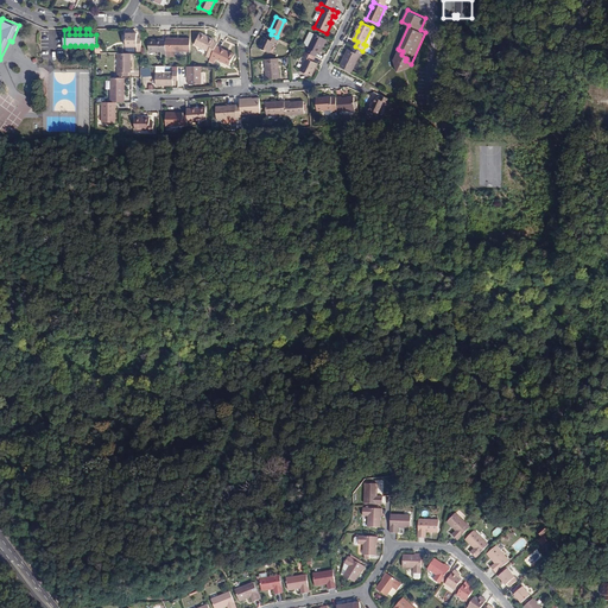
[(141,48),(141,38),(137,38),(137,33),(126,33),(126,46),(137,46),(137,48),(141,48)]
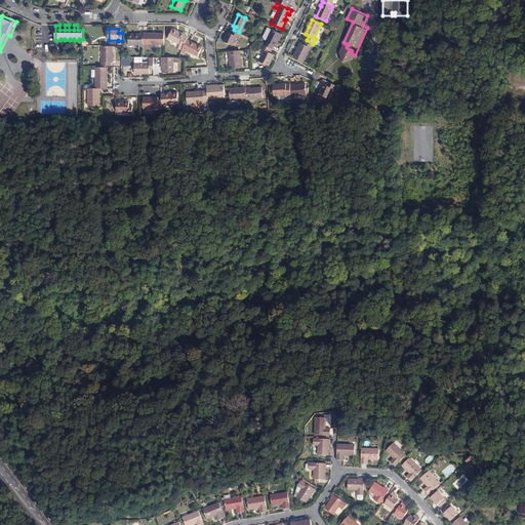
[(187,40),(188,38),(184,36),(184,35),(172,29),(168,39),(179,45),(183,47),(187,40)]
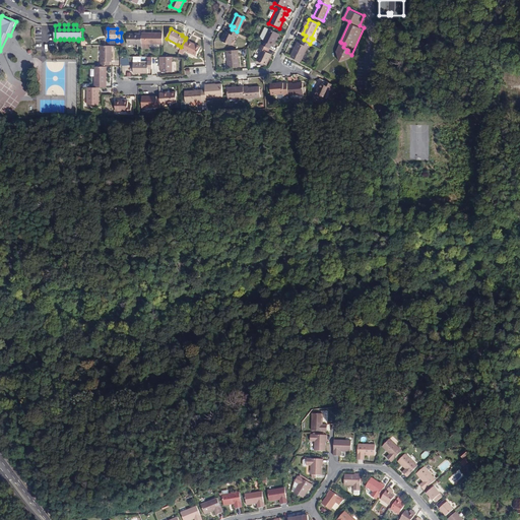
[(232,29),(230,28),(228,35),(224,34),(220,43),(230,47),(237,31),(232,29)]
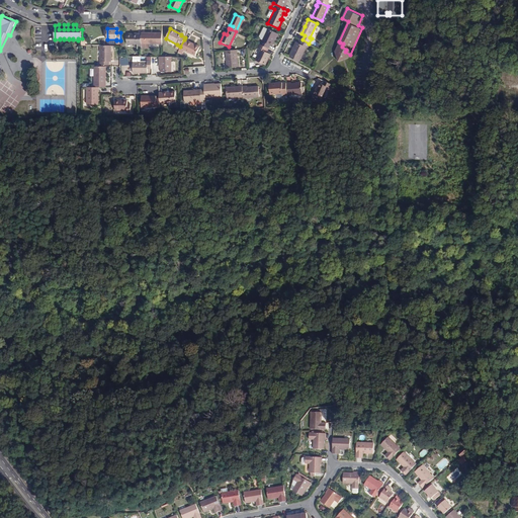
[(261,44),(268,48),(270,45),(271,45),(274,39),(276,36),(277,37),(278,33),(268,28),(261,44)]
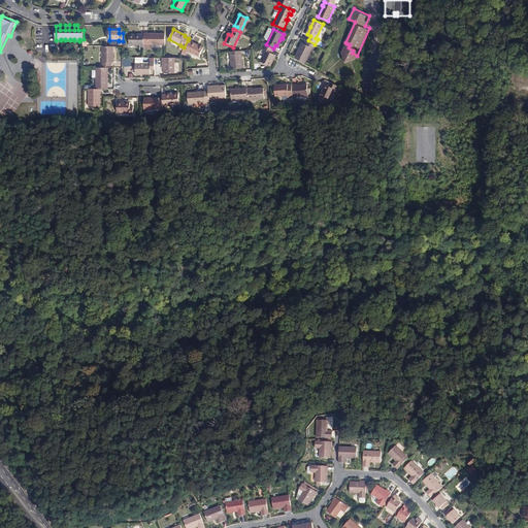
[(165,34),(143,34),(144,35),(143,44),(157,44),(163,45),(165,45),(165,34)]
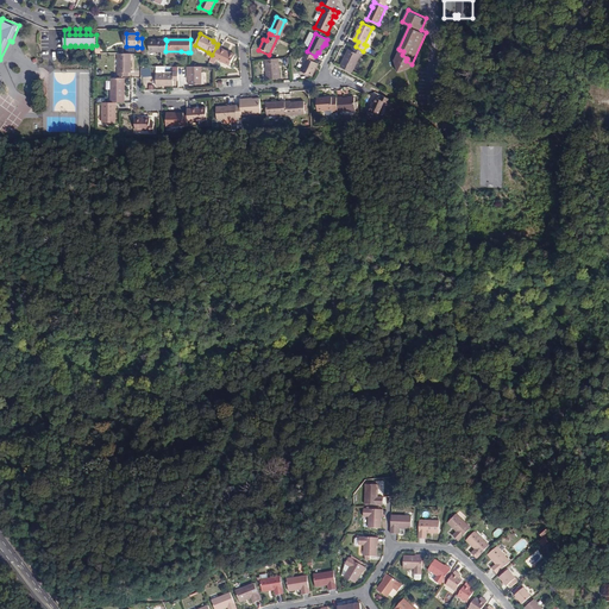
[(165,51),(167,41),(149,41),(149,52),(163,52),(165,52),(165,51)]
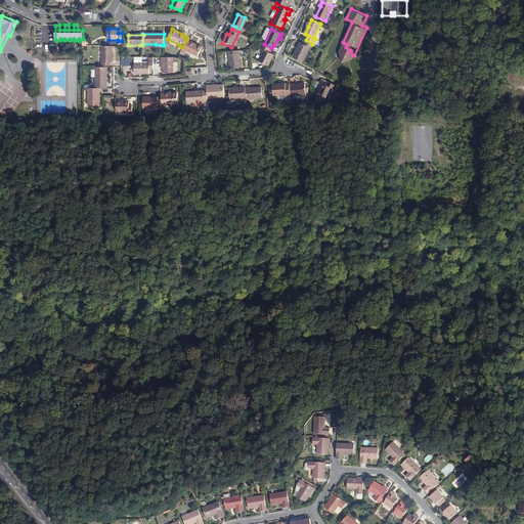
[(293,57),(303,62),(310,48),(312,48),(314,45),(312,44),(306,40),(303,39),(301,43),(298,50),(297,50),(293,57)]
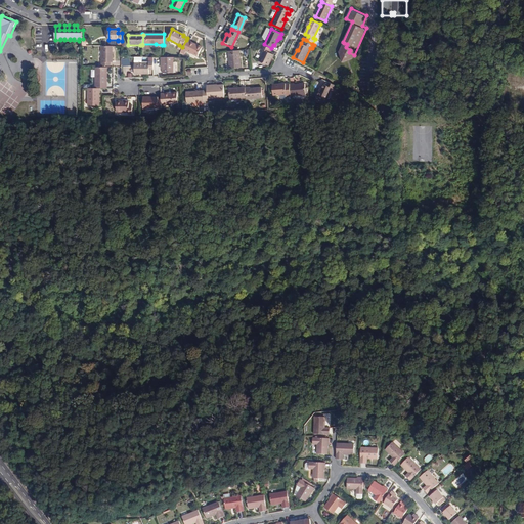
[(194,44),(186,40),(182,47),(181,51),(184,52),(185,50),(198,55),(201,49),(193,46),(194,44)]
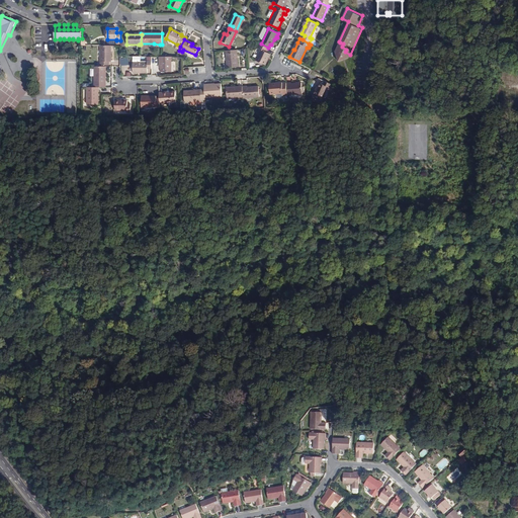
[(349,56),(350,55),(345,52),(346,50),(342,47),(343,44),(340,42),(336,50),(338,57),(341,56),(342,59),(349,56)]
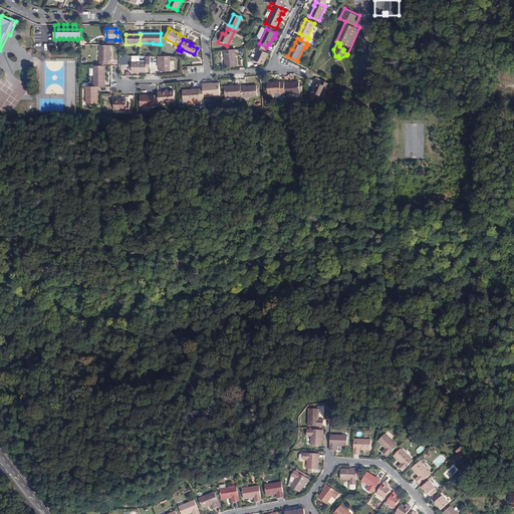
[(265,51),(266,47),(259,43),(257,47),(259,48),(254,59),(262,63),(263,64),(268,53),(265,51)]
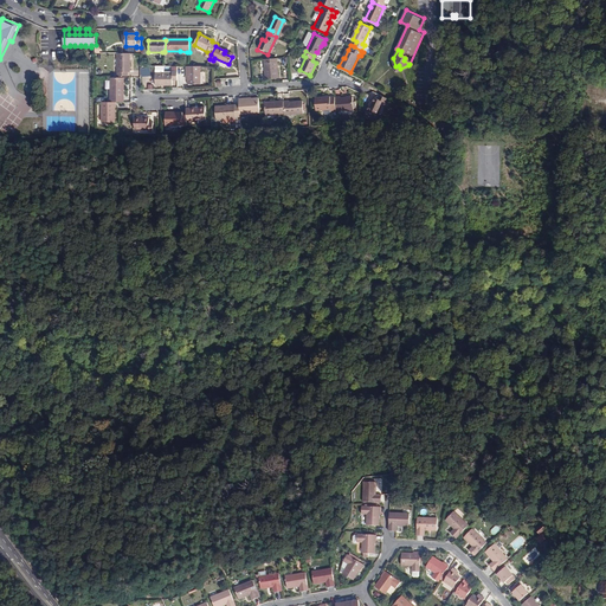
[(130,53),(118,53),(118,76),(128,76),(128,72),(130,72),(130,53)]
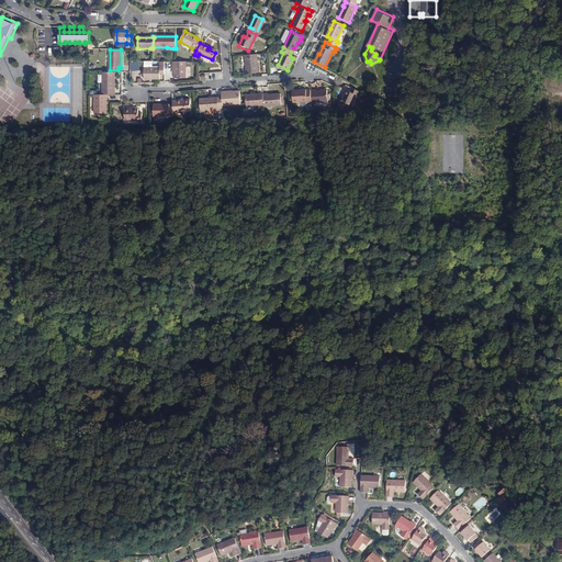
[(258,54),(246,55),(247,72),(259,71),(258,54)]
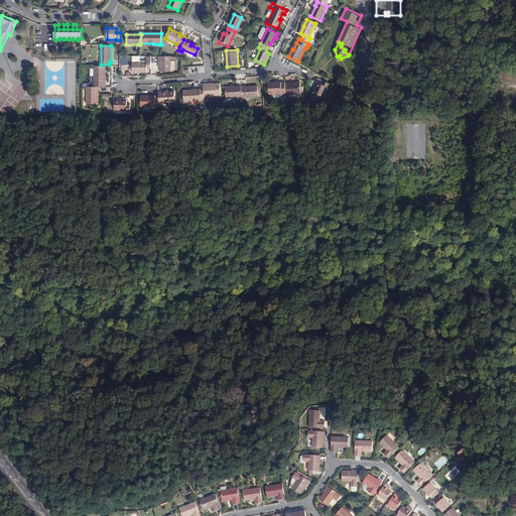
[(147,68),(151,68),(151,56),(147,56),(147,60),(133,60),(133,72),(147,72),(147,68)]
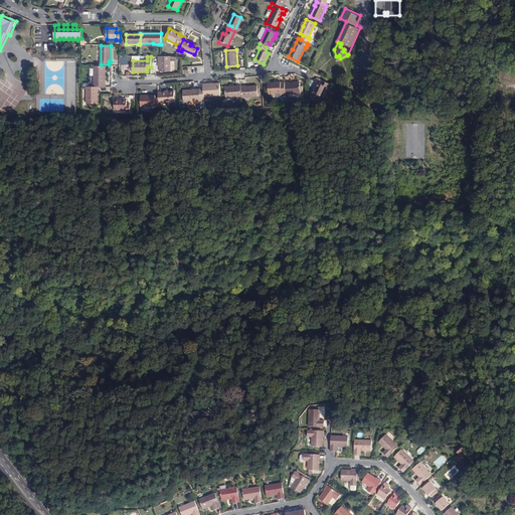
[(170,70),(171,56),(161,56),(159,56),(159,63),(162,63),(162,67),(162,70),(170,70)]
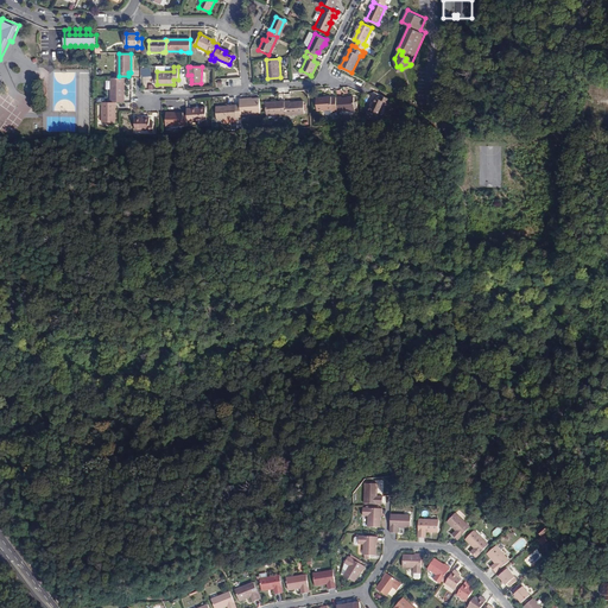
[(121,77),(111,77),(111,102),(116,102),(124,102),(124,87),(121,87),(121,77)]
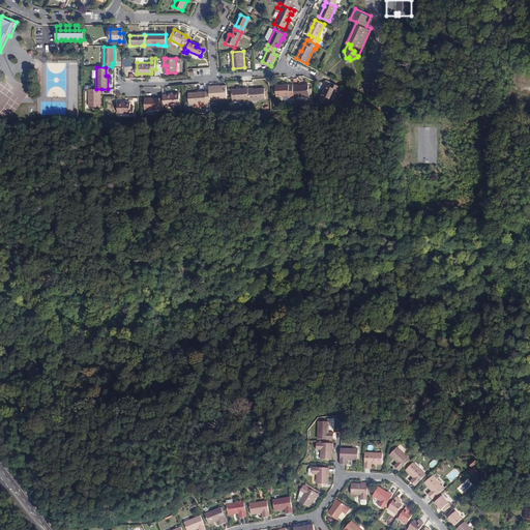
[(340,91),(342,87),(332,82),(330,86),(328,85),(326,89),(325,90),(324,90),(320,97),(329,100),(335,89),(340,91)]
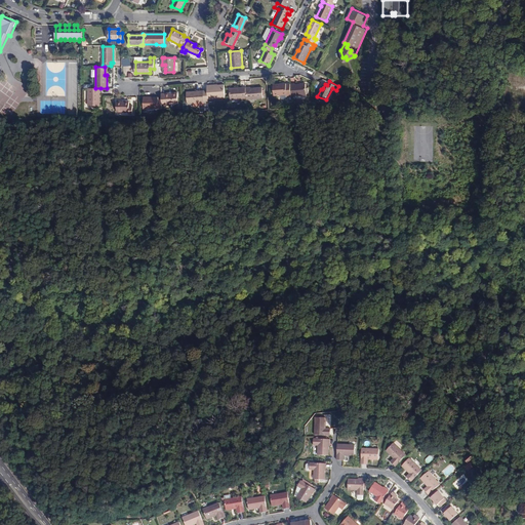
[(290,84),(291,95),(307,94),(306,84),(295,85),(295,83),(290,84)]
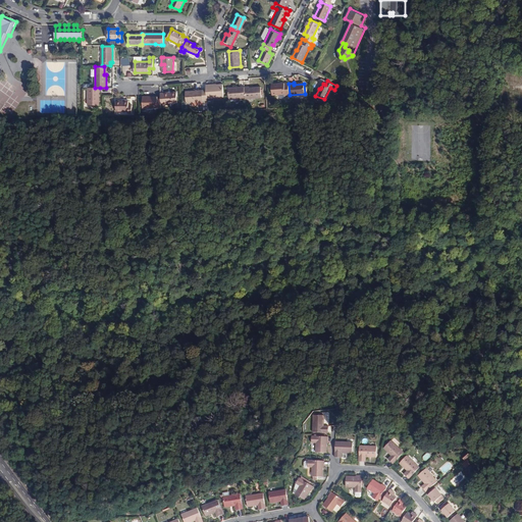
[(273,96),(290,95),(289,84),(284,84),(284,85),(272,86),(273,96)]
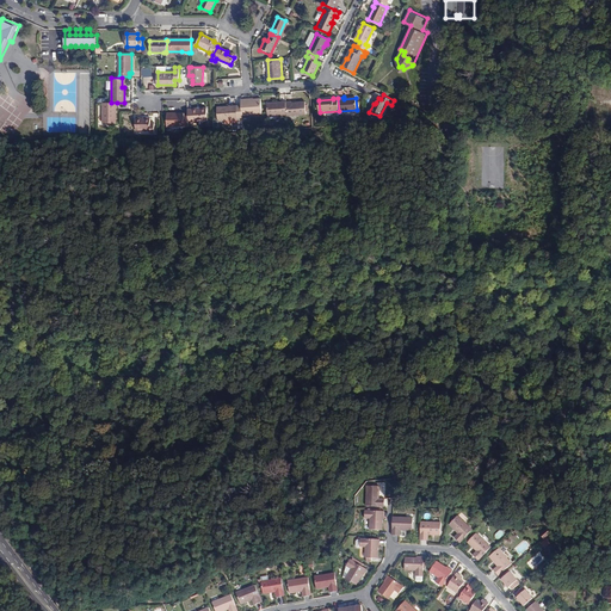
[(248,113),(261,113),(261,102),(255,103),(255,99),(242,100),(242,105),(238,105),(239,117),(244,117),(244,116),(244,115),(248,113)]
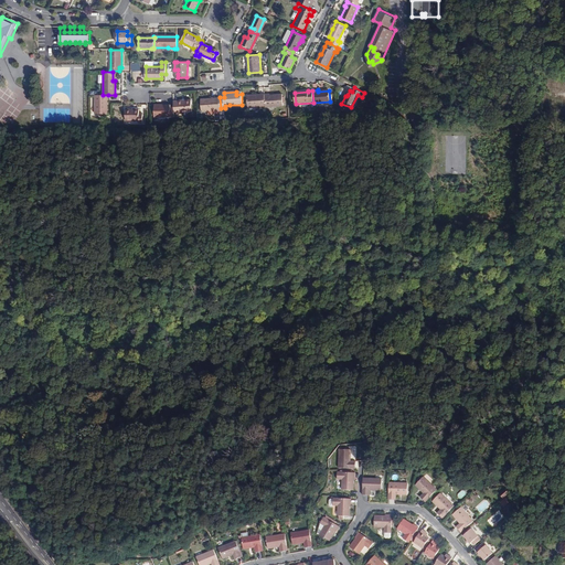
[(265,106),(265,94),(247,96),(248,107),(265,106)]
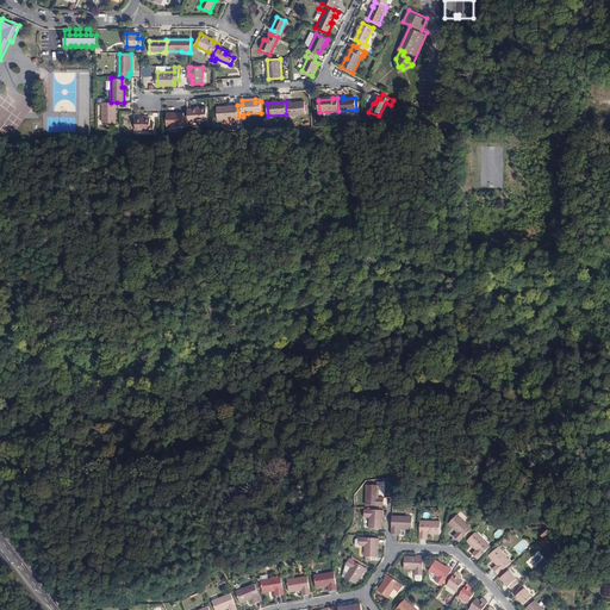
[(286,114),(287,114),(305,113),(304,101),(291,103),(291,101),(286,101),(286,114)]
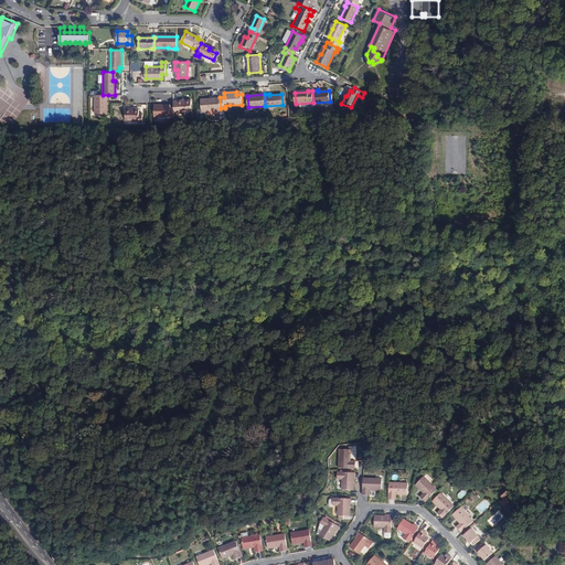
[(103,95),(95,95),(95,114),(106,114),(107,99),(108,99),(108,95),(103,95)]
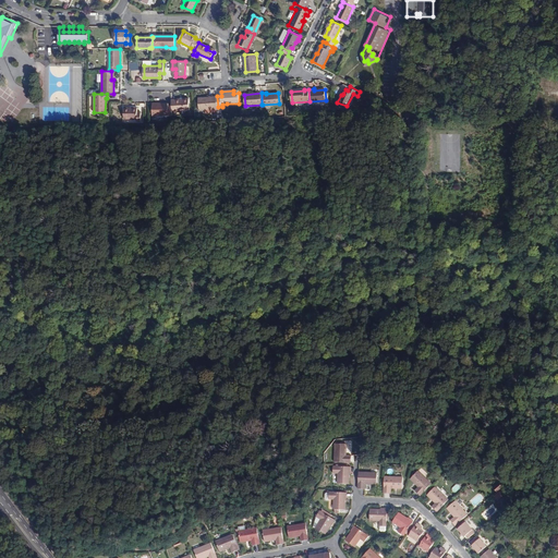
[(199,109),(218,108),(218,107),(217,96),(198,97),(199,109)]
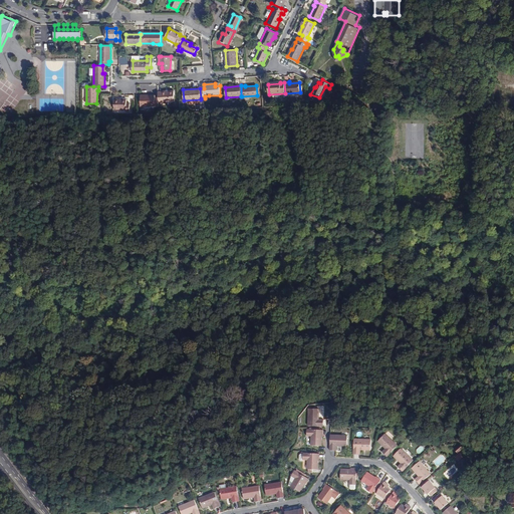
[(159,103),(159,106),(161,105),(161,102),(175,101),(175,91),(159,92),(159,98),(159,103)]
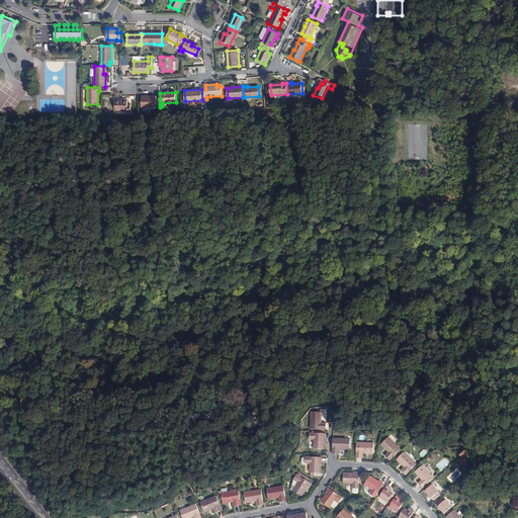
[(142,104),(160,104),(160,99),(157,99),(156,93),(142,94),(142,104)]
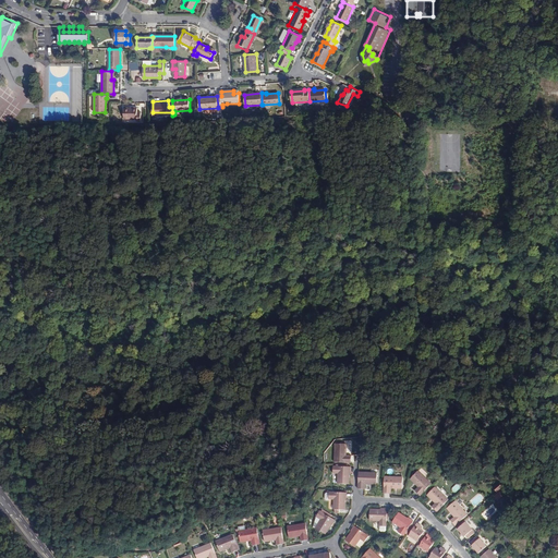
[(137,108),(123,107),(123,119),(136,120),(136,122),(141,122),(141,113),(137,113),(137,108)]
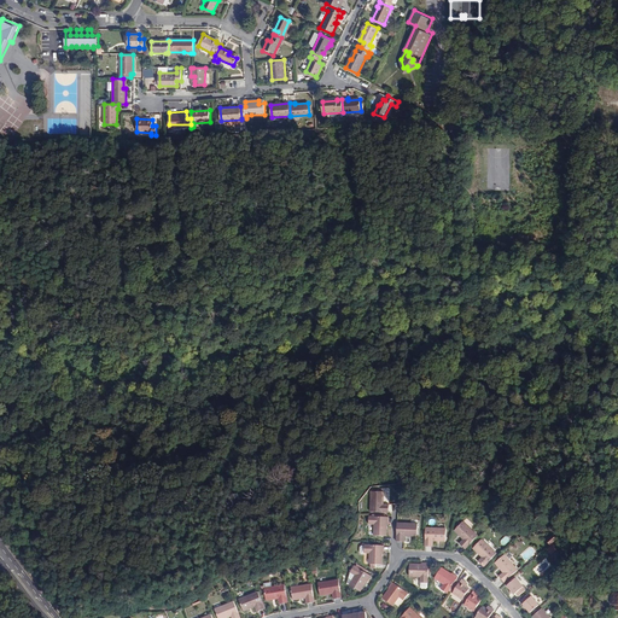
[(384,493),(371,493),(369,513),(388,513),(389,506),(384,505),(383,505),(384,493)]
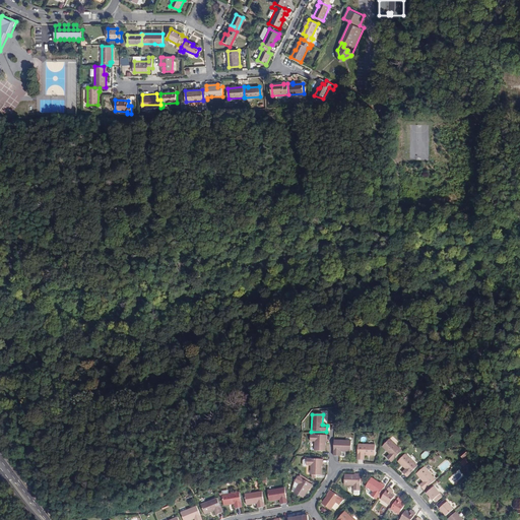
[(325,440),(326,440),(327,436),(310,435),(310,442),(314,442),(314,451),(325,451),(325,442),(325,440)]
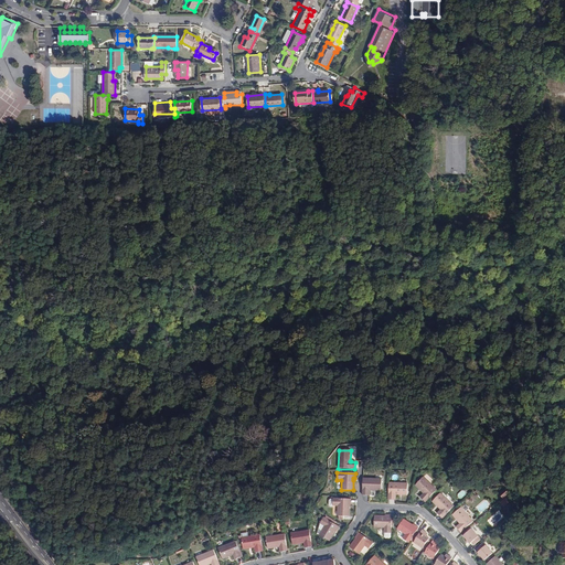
[(426,502),(437,490),(424,477),(415,487),(424,494),(420,498),(426,502)]
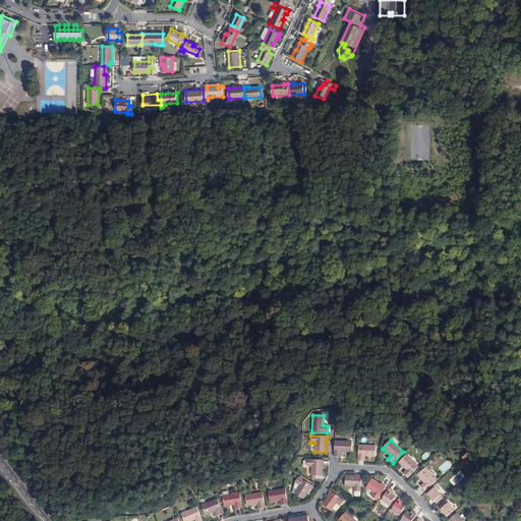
[(335,441),(334,457),(341,457),(341,453),(351,453),(352,442),(335,441)]
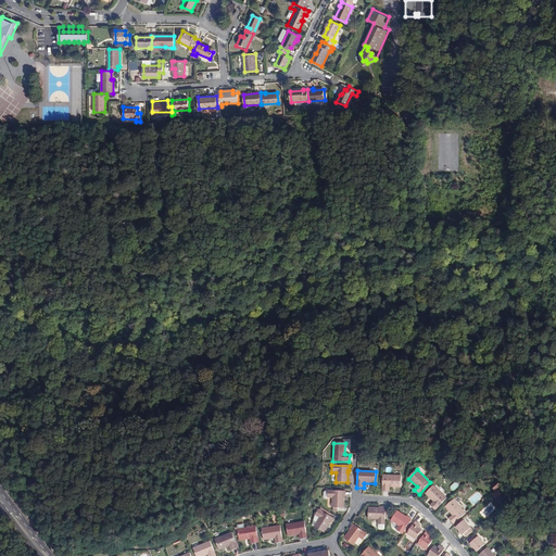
[(401,488),(402,476),(382,475),(382,492),(390,492),(390,488),(401,488)]
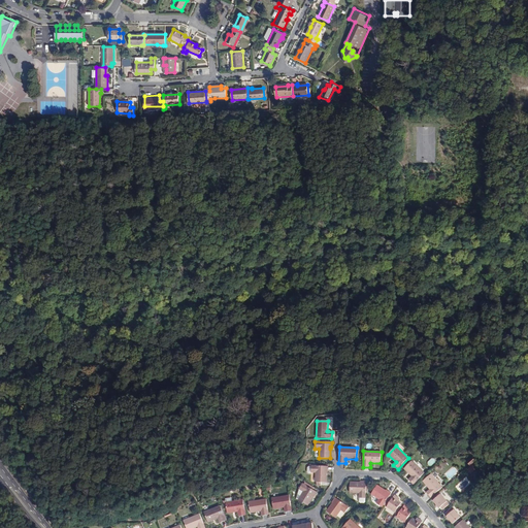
[(424,473),(411,461),(403,469),(411,476),(411,477),(408,480),(414,485),(424,473)]
